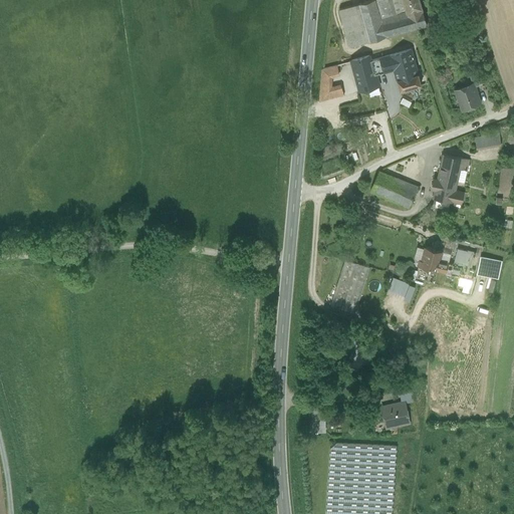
[(374,0),(370,0),(358,3),(368,41),(386,36),(380,18),(374,0)]
